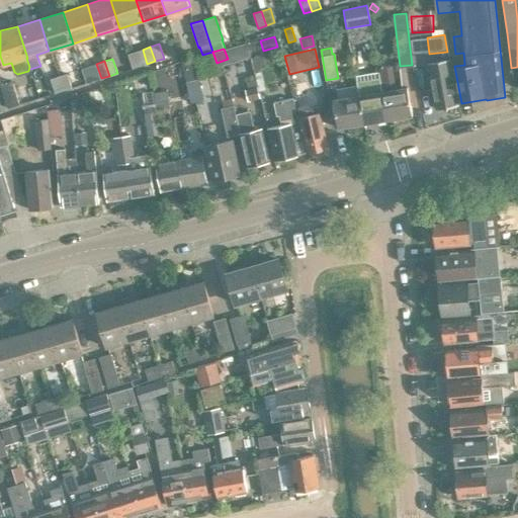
[(438,110),(458,106),(450,62),(429,65),(438,110)]
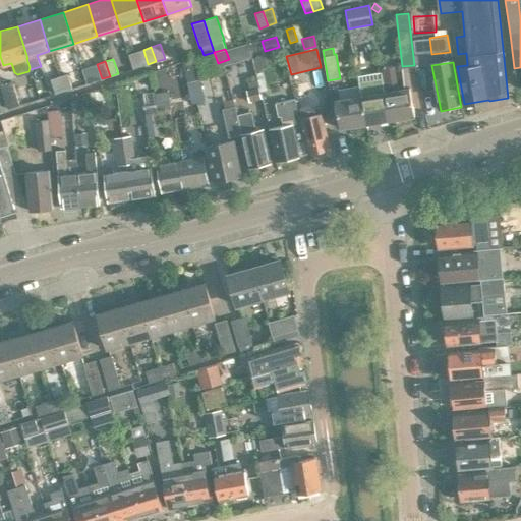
[(58,76),(62,92),(72,88),(67,73),(58,76)]
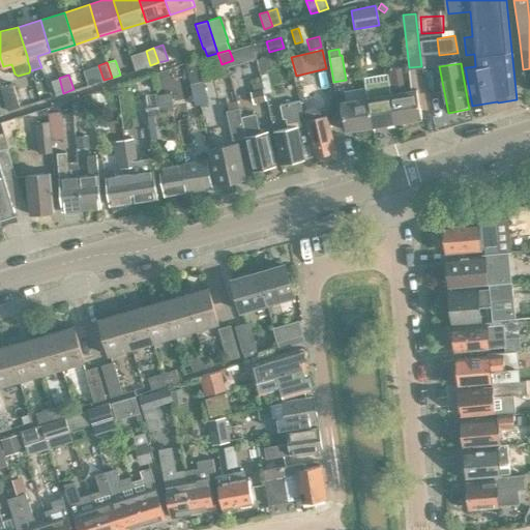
[(364,79),(365,87),(373,127),(396,124),(392,95),(389,75),(364,79)]
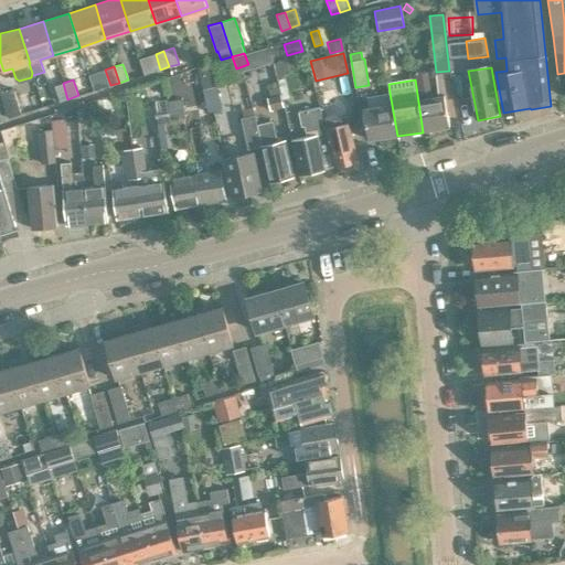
[(67,99),(63,83),(54,86),(60,102),(67,99)]
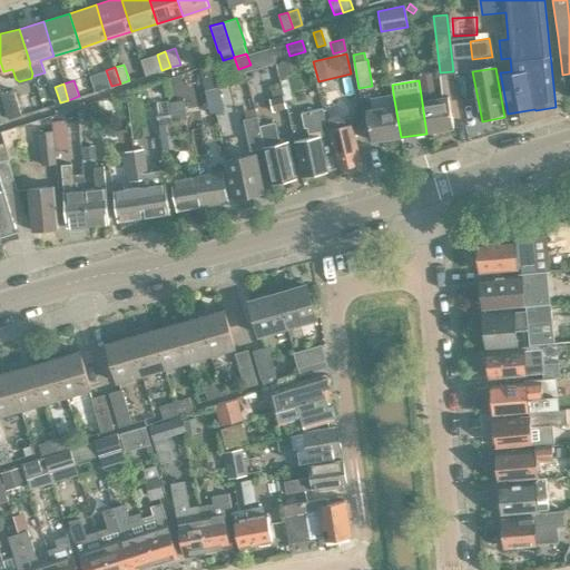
[(217,86),(204,88),(209,112),(223,109),(217,86)]
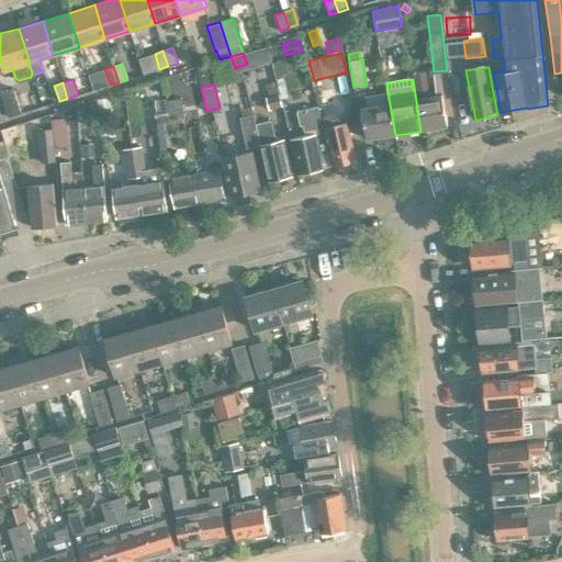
[(12,88),(0,92),(9,117),(21,113),(12,88)]
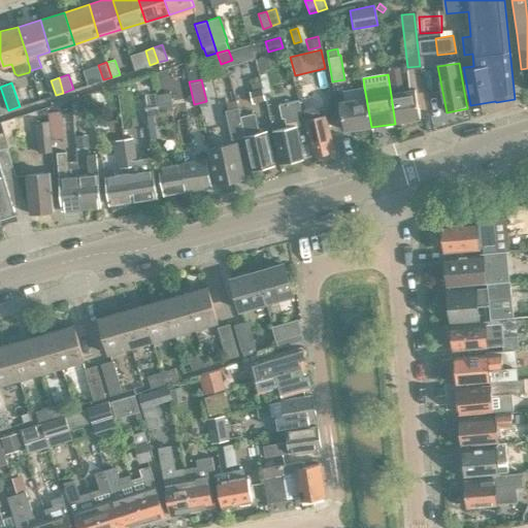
[(345,131),(371,127),(364,87),(343,90),(345,101),(341,102),(345,131)]
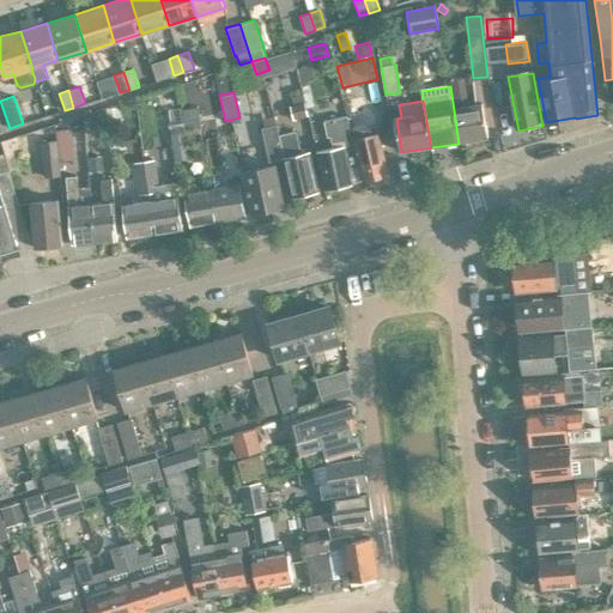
[(290,107),(293,120),(309,115),(305,102),(290,107)]
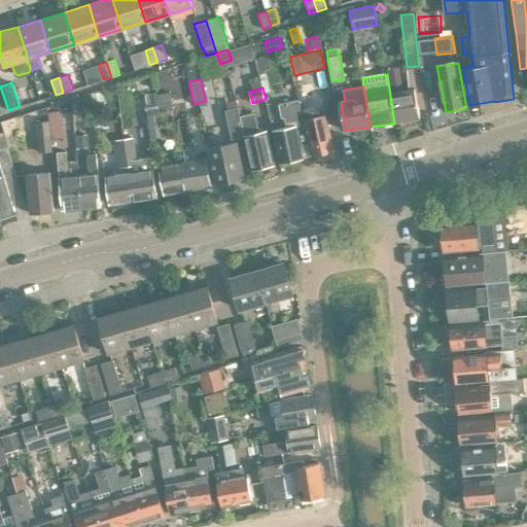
[(104,102),(102,91),(91,93),(92,104),(104,102)]
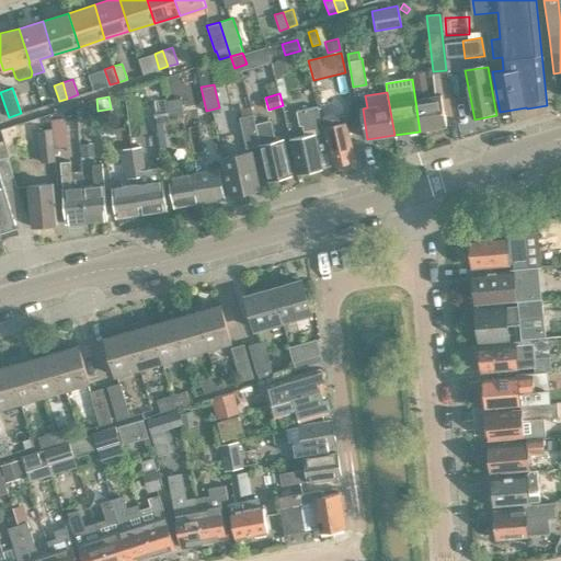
[(443,96),(415,101),(420,132),(447,127),(443,96)]
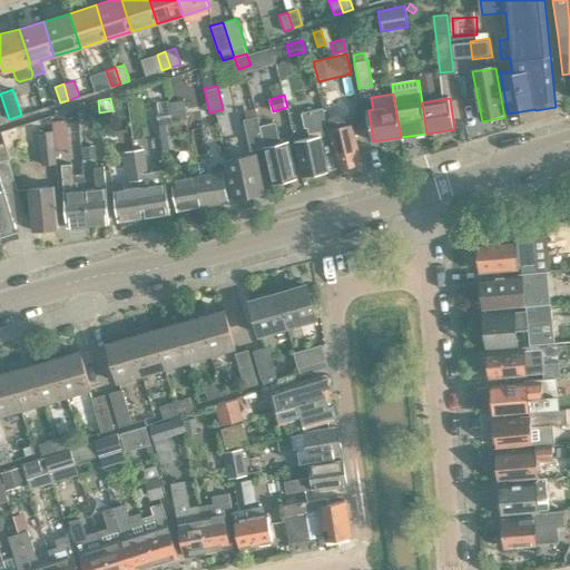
[(168,102),(172,118),(187,116),(184,100),(168,102)]
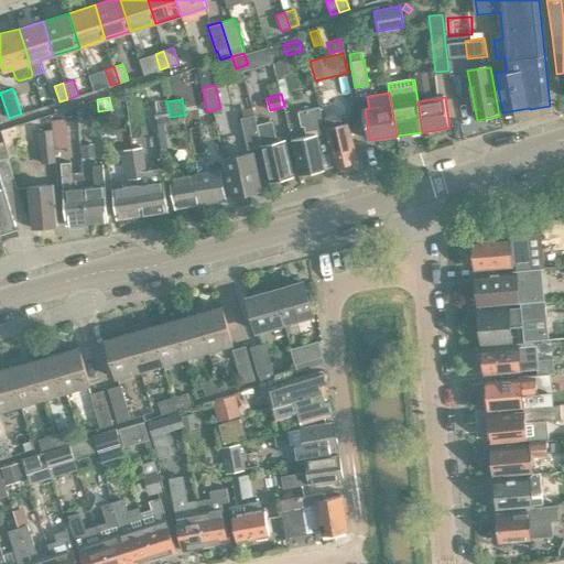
[(80,105),(83,121),(98,119),(96,104),(80,105)]
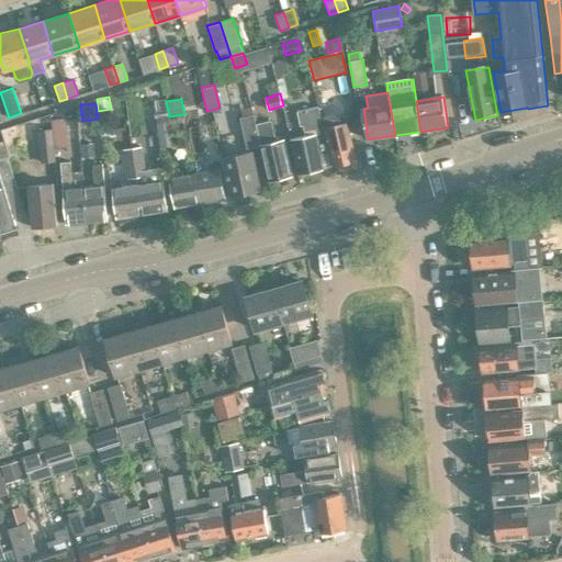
[(300,173),(321,169),(318,156),(328,154),(321,117),(318,107),(296,111),(299,125),(290,127),(300,173)]
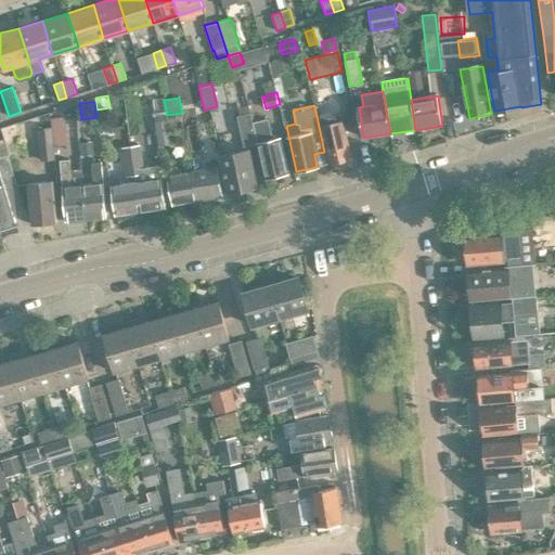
[(252,123),(253,123),(250,113),(236,116),(244,146),(256,143),(252,123)]
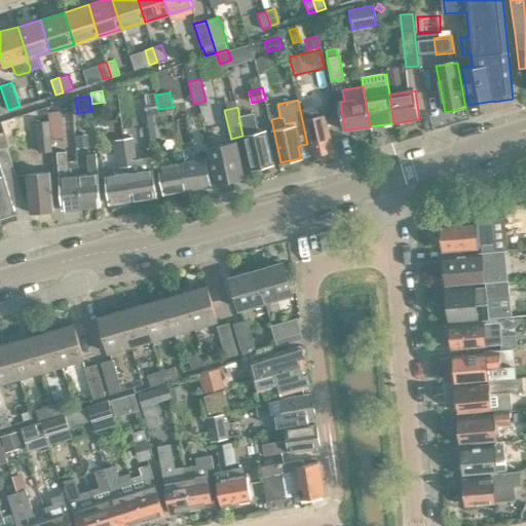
[(51,137),(63,136),(61,109),(48,110),(49,120),(51,137)]
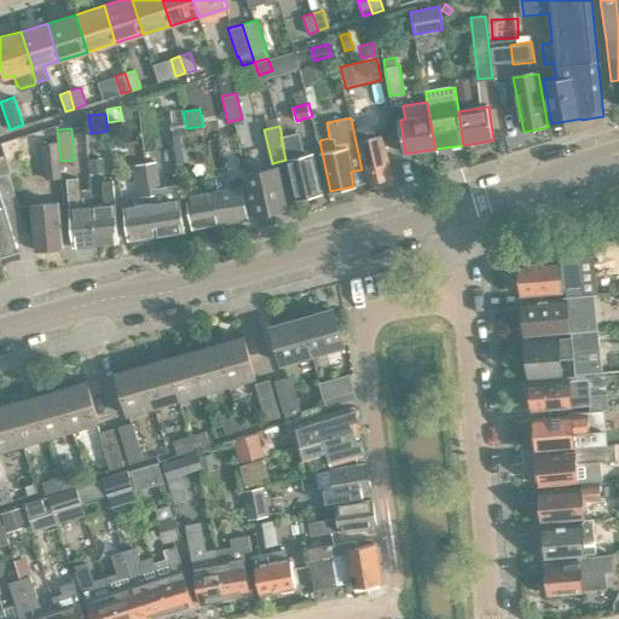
[(312,154),(305,155),(300,132),(282,137),(281,137),(285,160),(287,160),(296,200),(322,194),(312,154)]
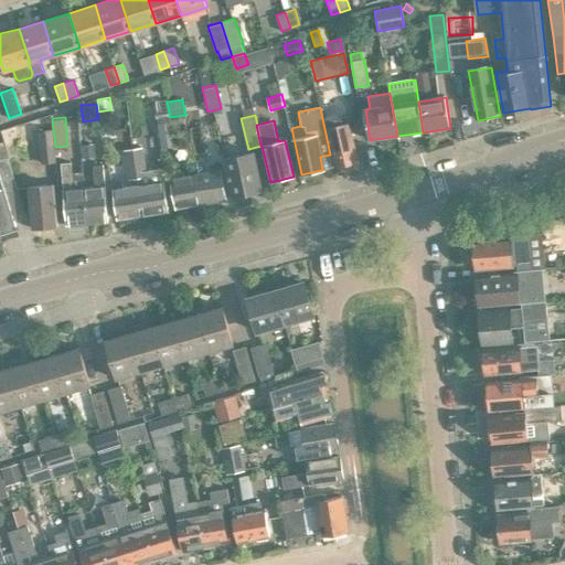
[(170,121),(157,124),(161,148),(174,146),(170,121)]
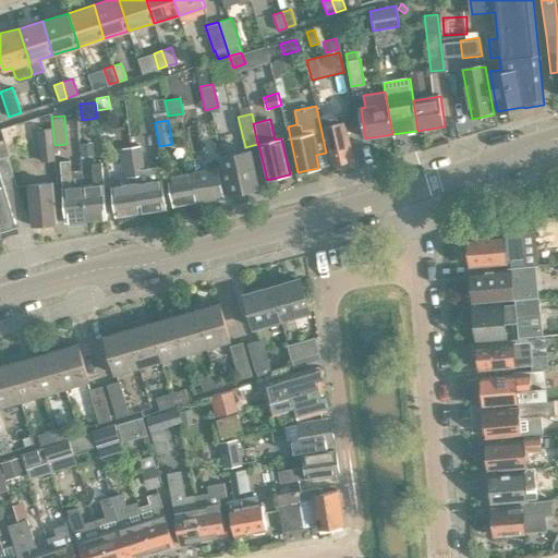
[(330,166),(354,160),(346,123),(322,129),(330,166)]
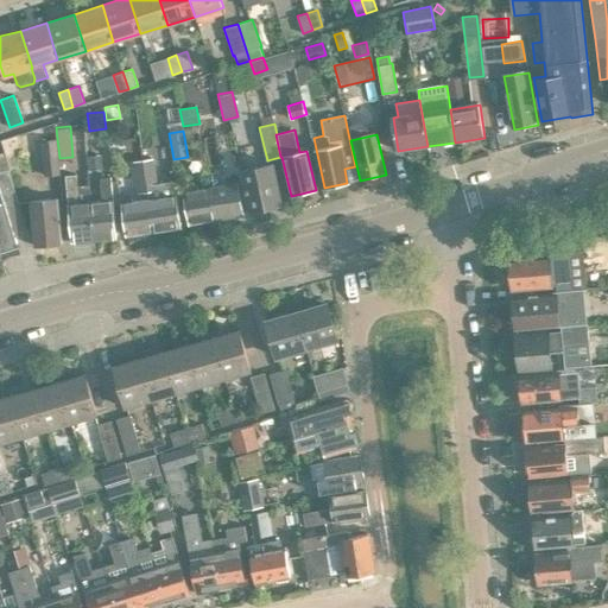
[(61,175),(59,158),(57,139),(43,140),(46,176),(61,175)]
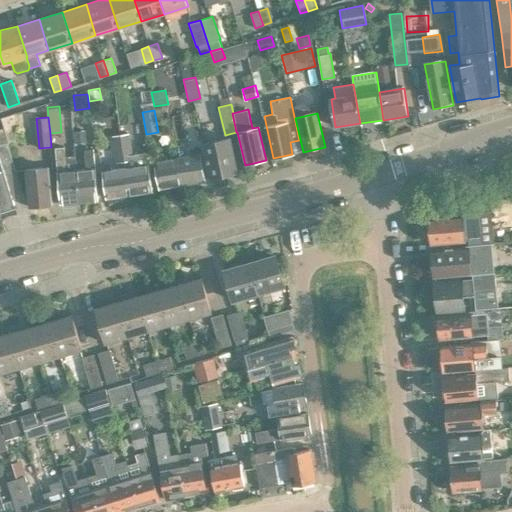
[(0,129),(0,212),(14,208),(3,175),(15,171),(6,143),(7,142),(3,128),(0,129)]
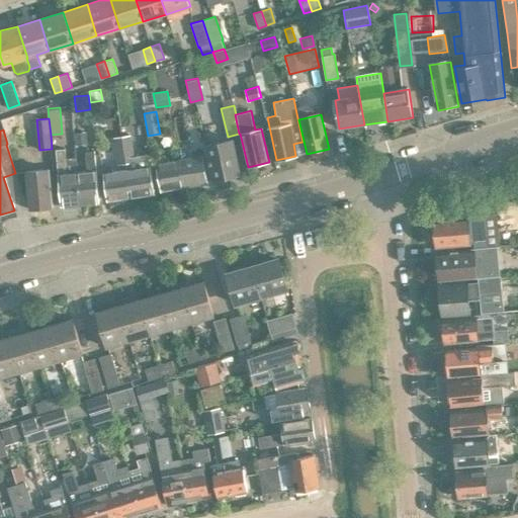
[(76,133),(76,144),(87,144),(87,133),(76,133)]
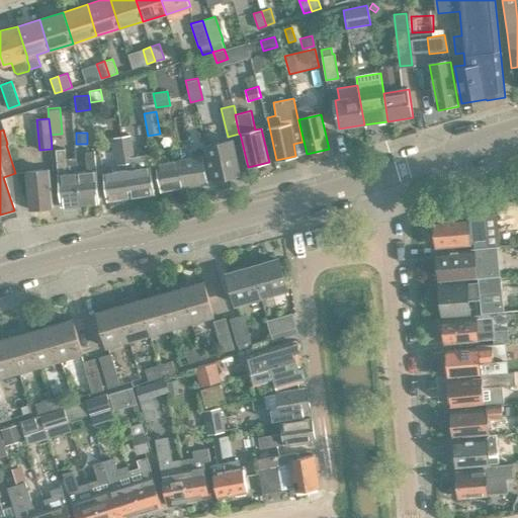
[(154,195),(149,156),(134,158),(131,135),(121,136),(125,163),(126,170),(131,198),(154,195)]
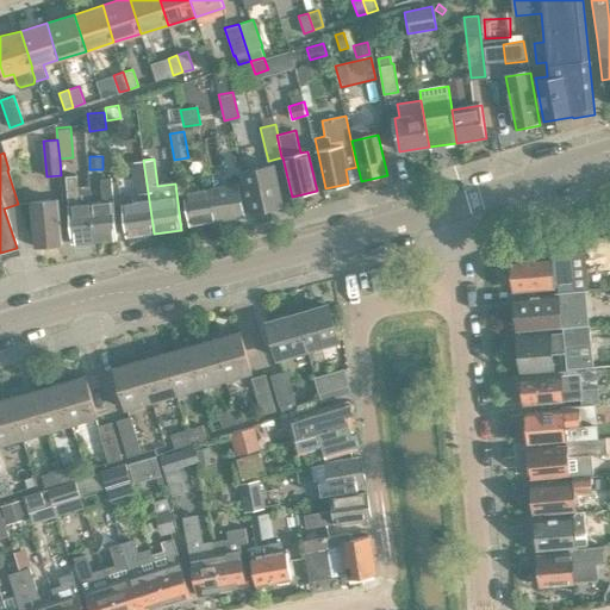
[(148,192),(143,160),(134,162),(138,194),(148,192)]
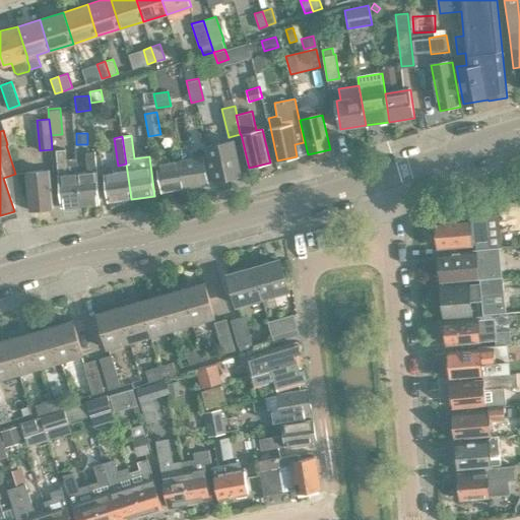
[(234,138),(206,144),(213,182),(241,176),(234,138)]
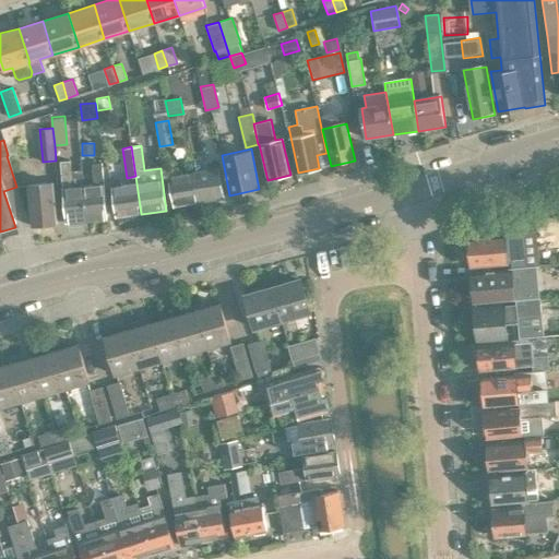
[(70,161),(60,162),(67,223),(87,221),(84,187),(82,170),(71,171),(70,161)]
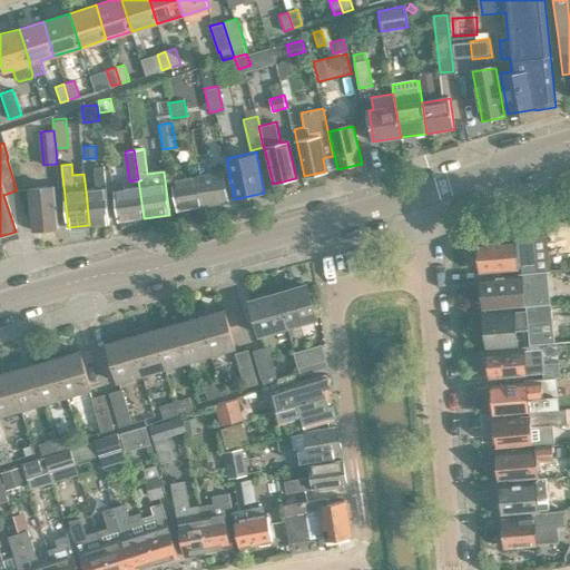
[(213,166),(215,175),(198,177),(205,207),(229,203),(222,165),(213,166)]
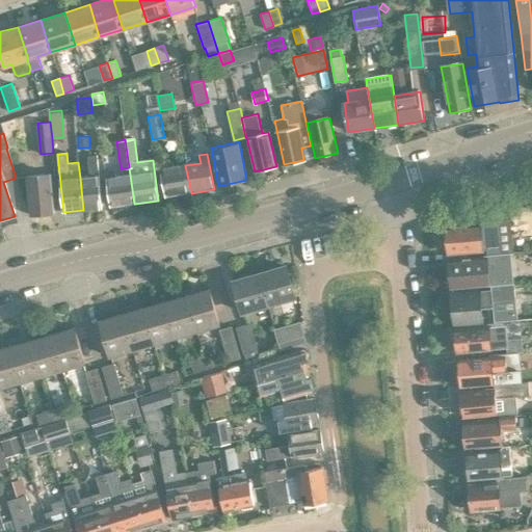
[(89,177),(80,178),(83,210),(102,208),(97,155),(87,156),(89,177)]
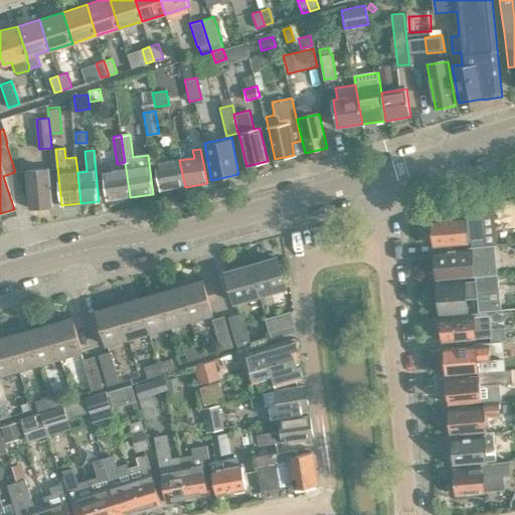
[(161,192),(184,188),(185,187),(179,160),(156,165),(161,192)]
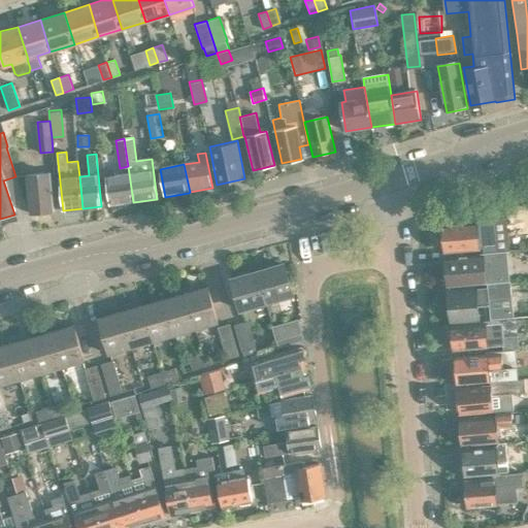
[(113,167),(104,168),(109,205),(133,202),(129,173),(114,175),(113,167)]
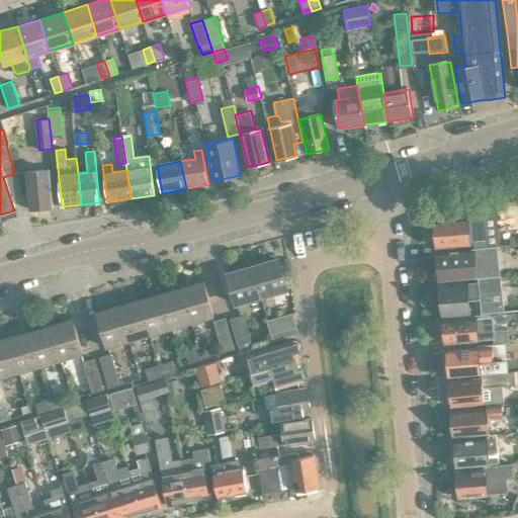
[(32,209),(54,207),(51,173),(29,175),(32,209)]
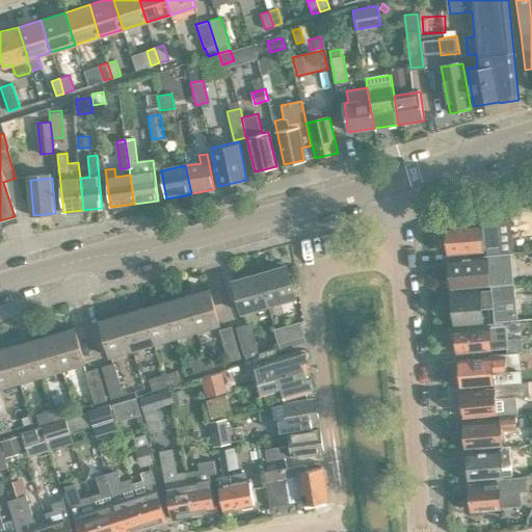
[(487,253),(509,251),(511,250),(510,236),(499,237),(498,220),(446,224),(447,229),(444,231),(444,236),(447,237),(448,250),(487,247),(487,253)]
